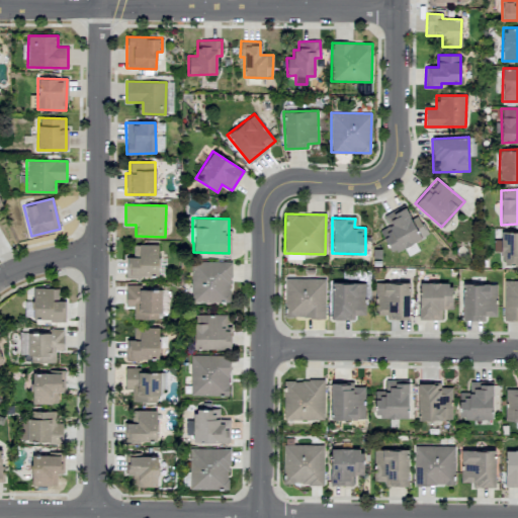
[(517,231),(501,232),(501,240),(493,241),(494,252),(501,252),(501,264),(517,263),(517,231)]
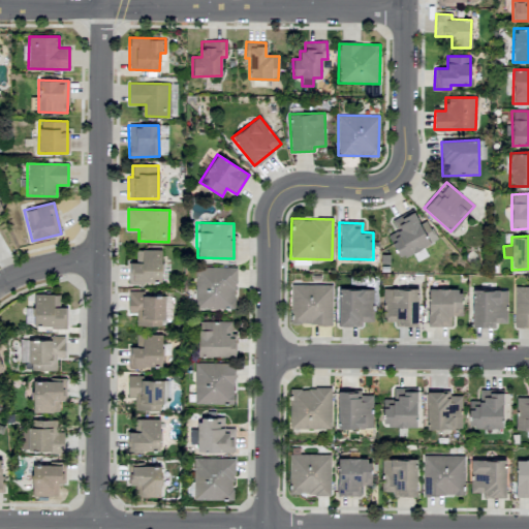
[(128,283),(161,282),(160,249),(142,250),(143,262),(128,262),(128,283)]
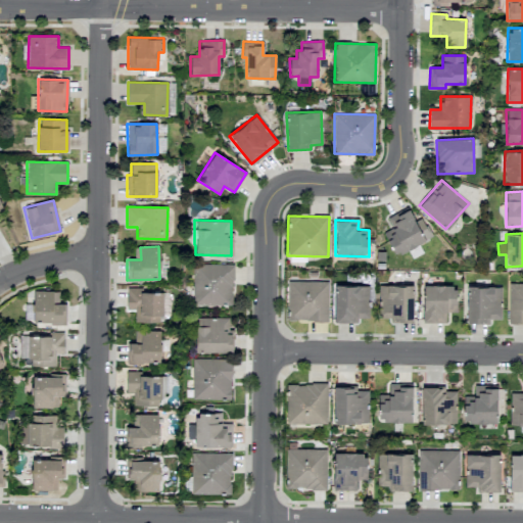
[(232,305),(233,265),(193,264),(193,305),(232,305)]
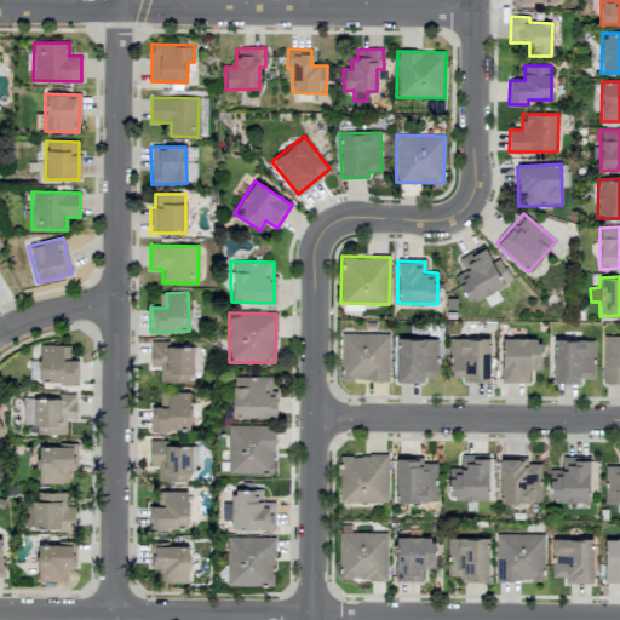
[(389,334),(340,333),(340,380),(389,380),(389,334)]
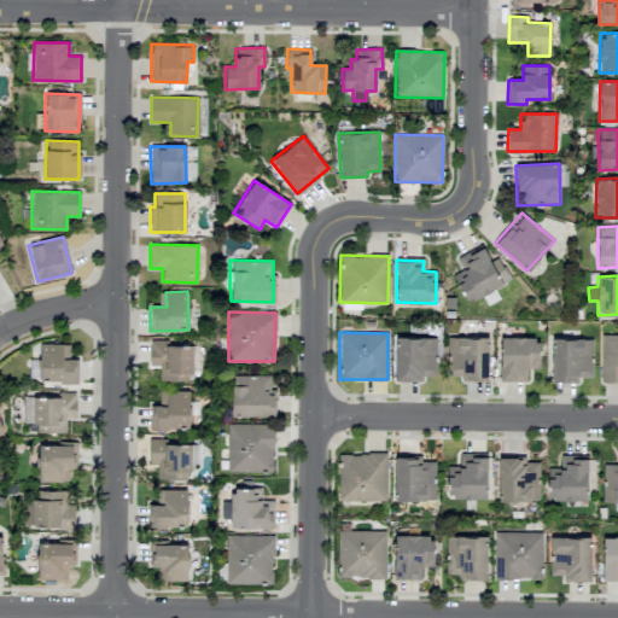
[(617,334),(601,334),(600,382),(617,380),(617,334)]
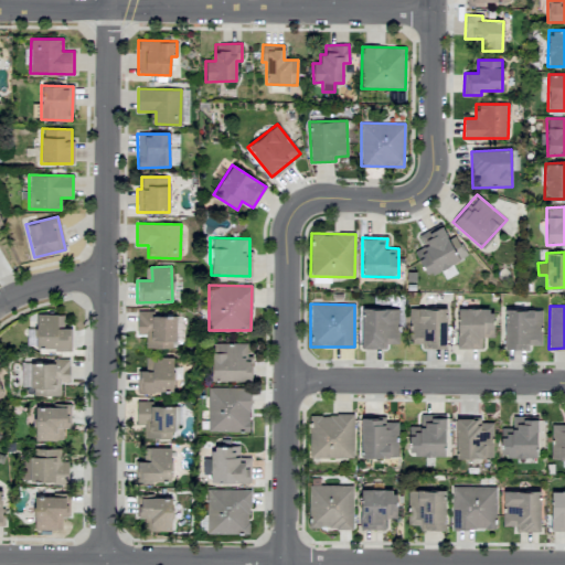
[(361,348),(385,349),(385,343),(398,344),(400,308),(362,308),(361,348)]
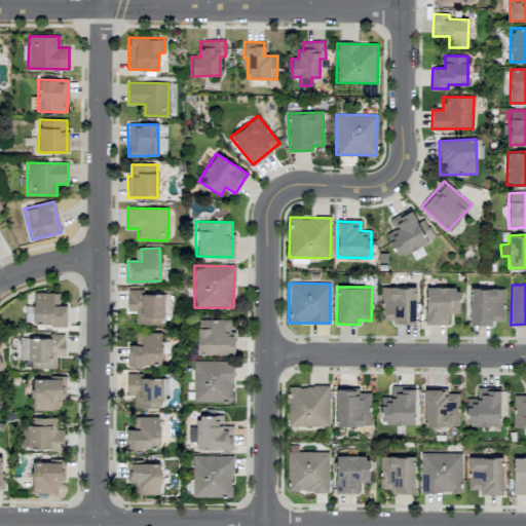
[(416,324),(415,287),(380,288),(381,320),(392,320),(392,325),(416,324)]
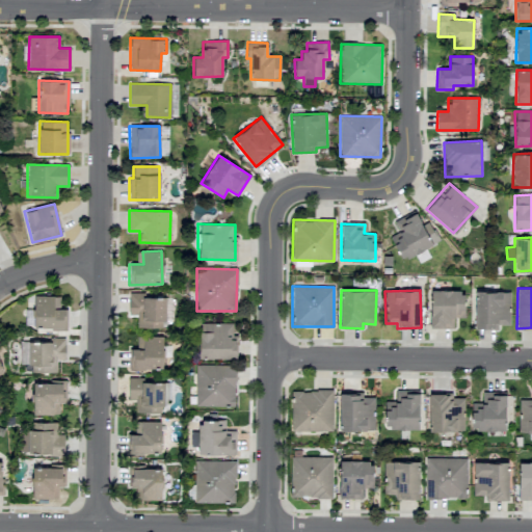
[(464,318),(464,291),(430,290),(430,328),(452,328),(453,317),(464,318)]
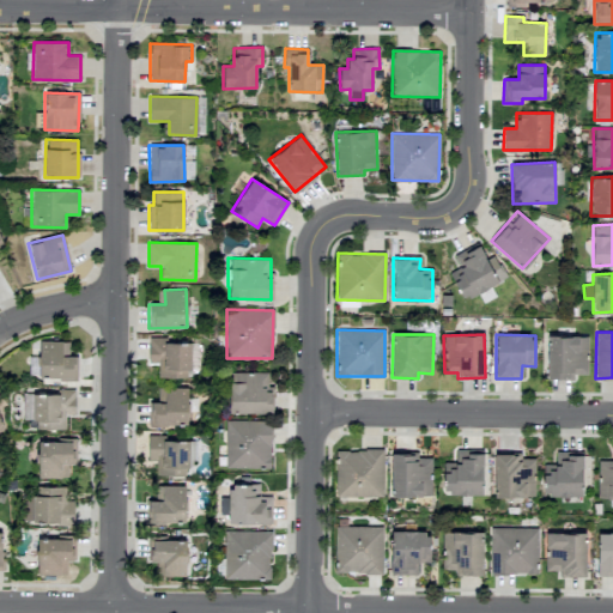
[(588,337),(547,335),(546,378),(574,380),(575,374),(588,375),(588,337)]
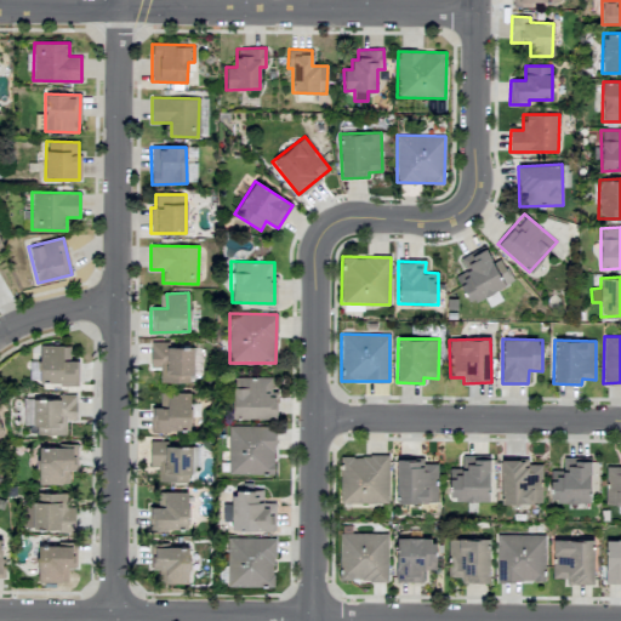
[(159,382),(192,382),(193,347),(169,346),(169,342),(151,342),(149,370),(159,371),(159,382)]
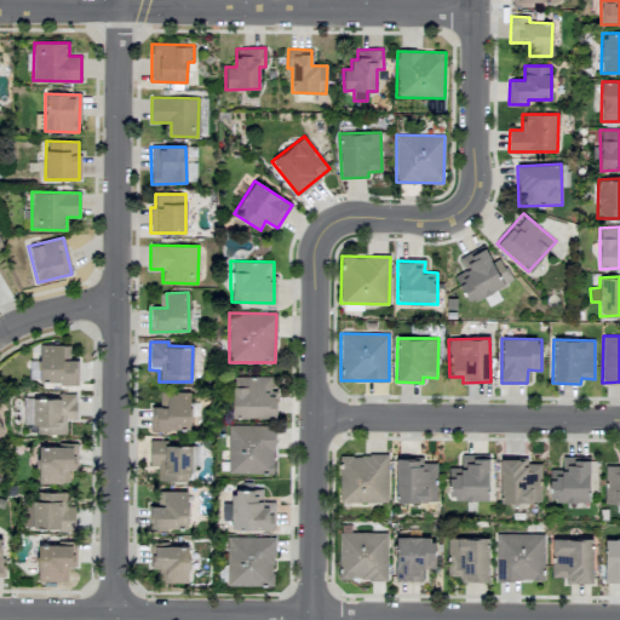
[(69,344),(40,345),(40,383),(76,383),(76,360),(69,360),(69,344)]
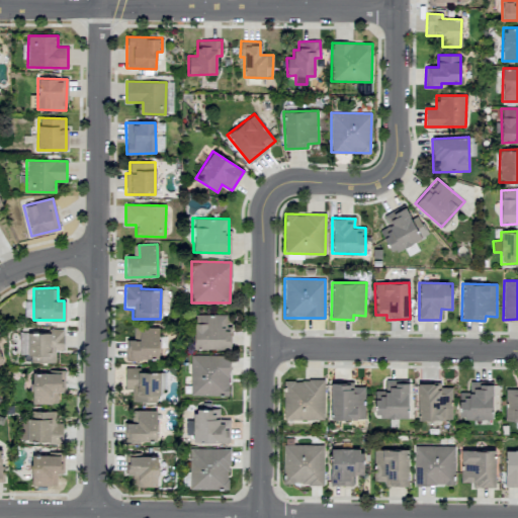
[(194,314),(193,348),(228,349),(229,315),(194,314)]
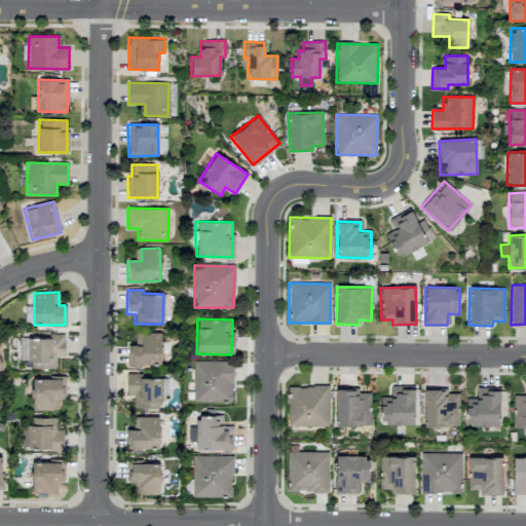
[(160,333),(142,332),(142,345),(127,344),(127,365),(160,365),(160,333)]
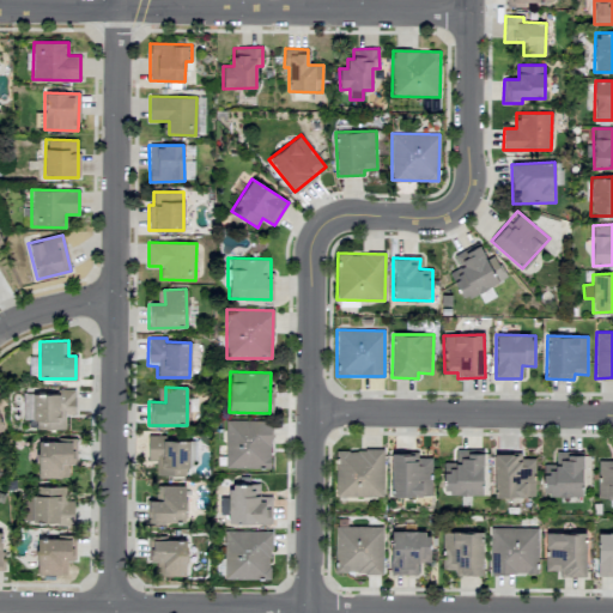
[(65,429),(65,416),(74,414),(74,392),(23,393),(23,420),(36,419),(36,429),(65,429)]
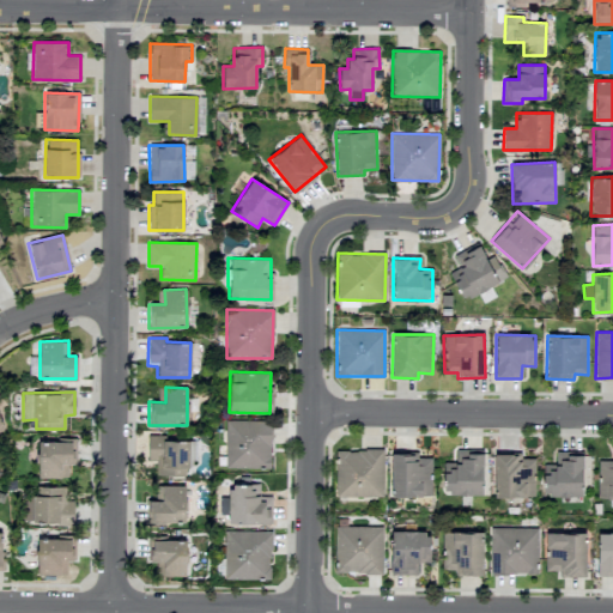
[(224,467),(269,468),(271,422),(225,420),(224,467)]
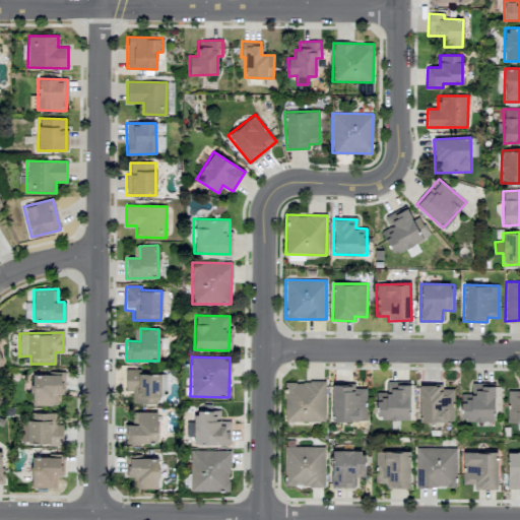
[(133,403),(156,403),(156,393),(166,393),(166,374),(139,373),(139,369),(125,369),(125,391),(133,391),(133,403)]
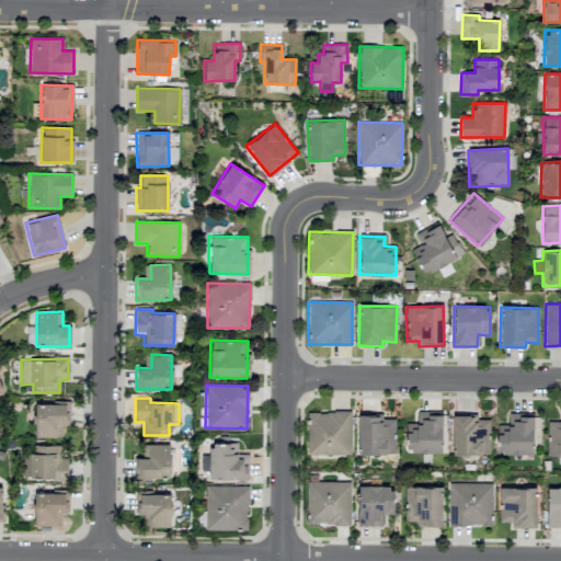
[(35,437),(61,437),(61,424),(68,424),(68,402),(34,403),(35,437)]
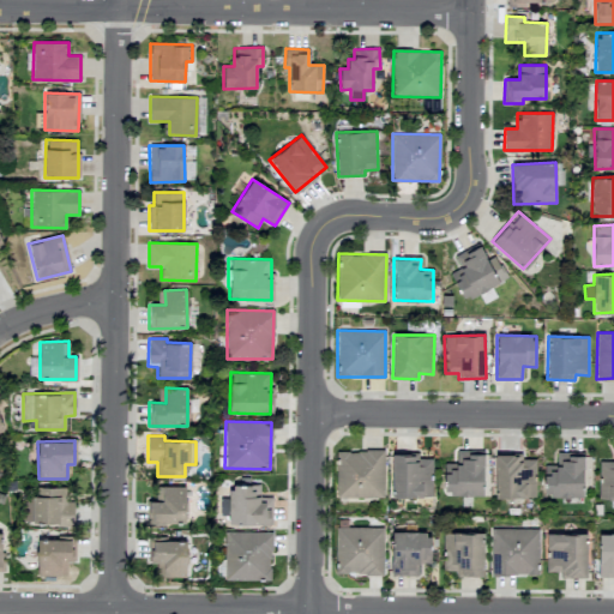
[(384,451),(337,450),(336,497),(383,498),(384,451)]
